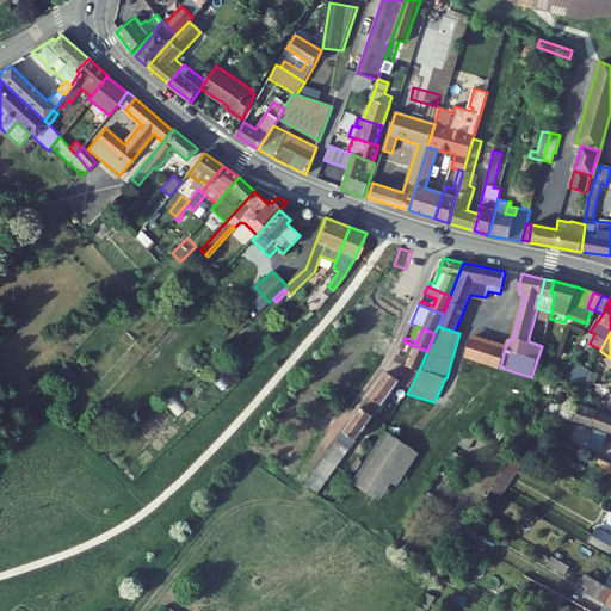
[(471,337),(466,356),(488,364),(494,345),(471,337)]
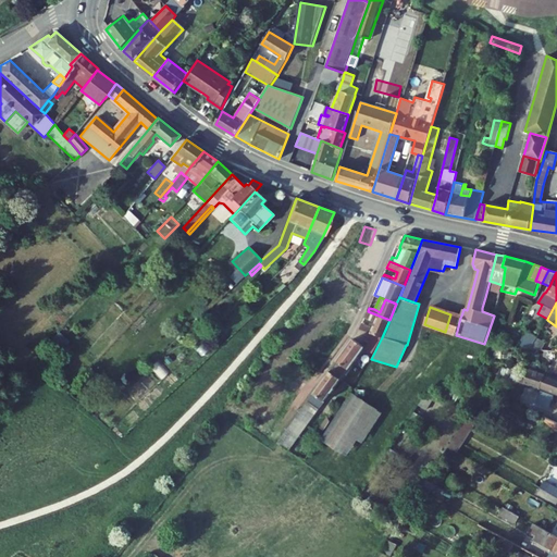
[(362,323),(360,330),(369,333),(382,337),(390,320),(368,311),(364,318),(375,322),(373,329),(362,323)]
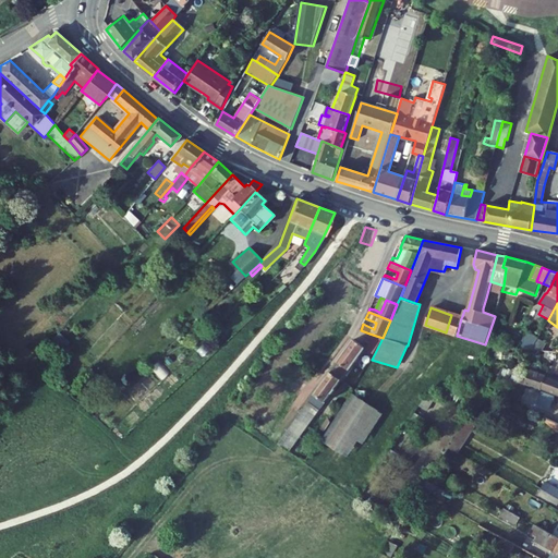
[(461,318),(451,315),(446,332),(457,336),(461,318)]
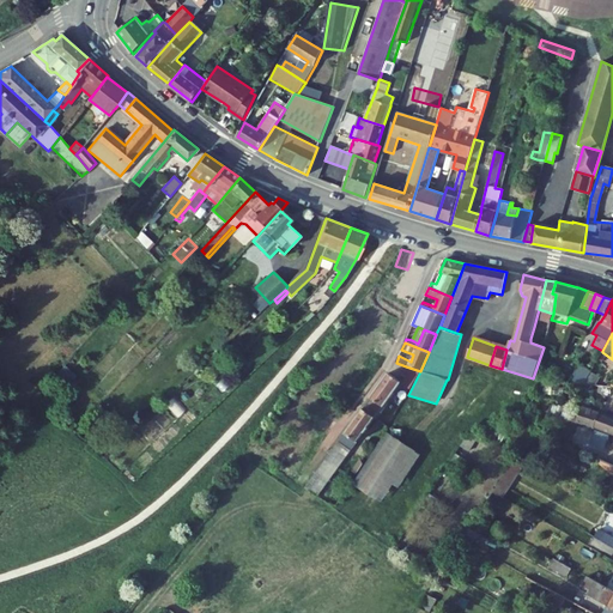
[(583,384),(592,371),(580,365),(569,383),(583,384)]
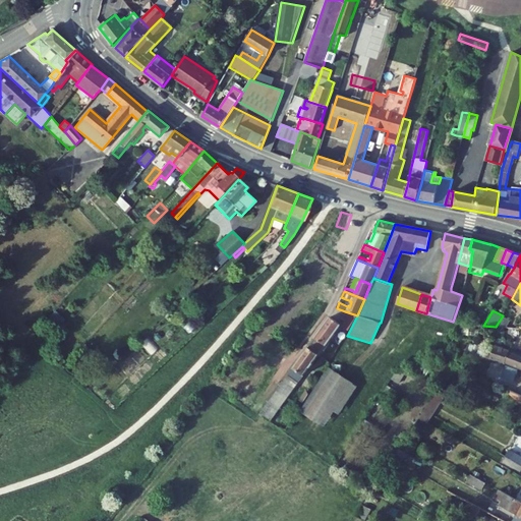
[(357,315),(345,311),(342,317),(347,321),(343,328),(349,331),(357,315)]
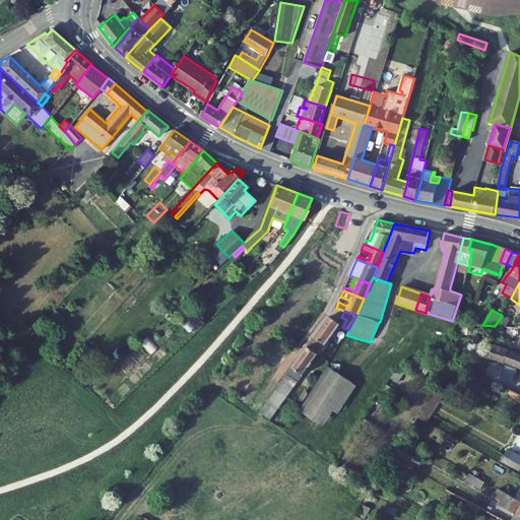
[(510,320),(502,315),(495,326),(506,327),(510,320)]
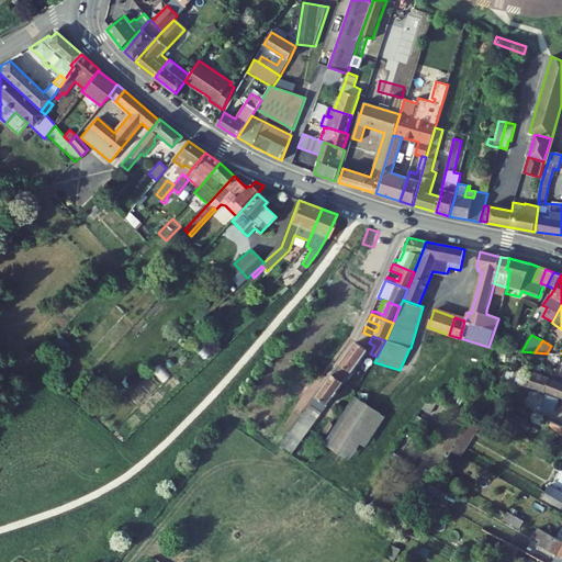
[(357,341),(340,364),(352,373),(369,350),(357,341)]
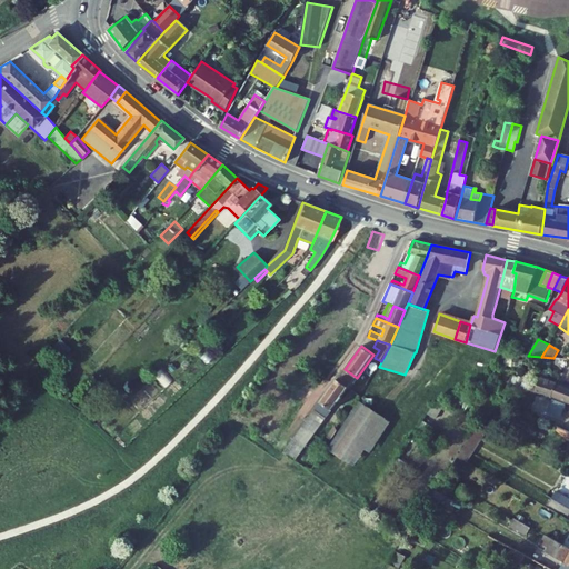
[(345,369),(337,379),(348,387),(349,387),(357,378),(345,369)]
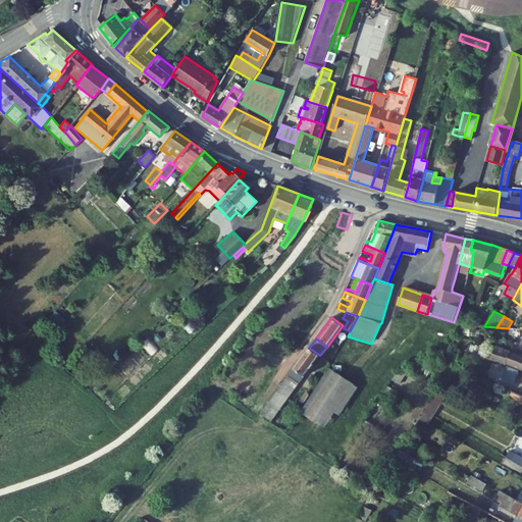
[(521,354),(512,350),(510,353),(496,349),(493,353),(479,347),(478,348),(469,345),(465,350),(504,364),(521,370),(521,354)]
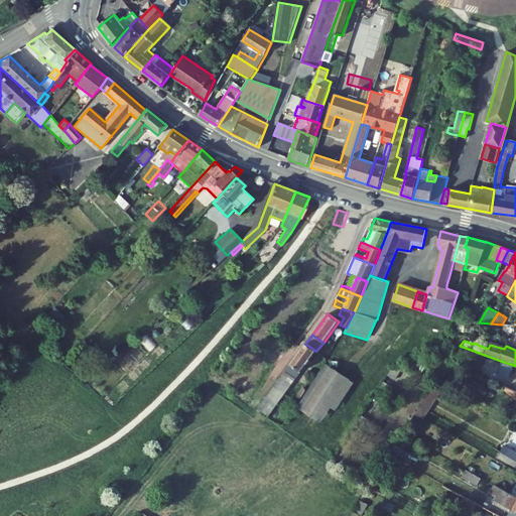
[(278,382),(257,410),(268,417),(306,364),(307,364),(310,360),(309,360),(315,351),(305,344),(290,365),(278,382)]
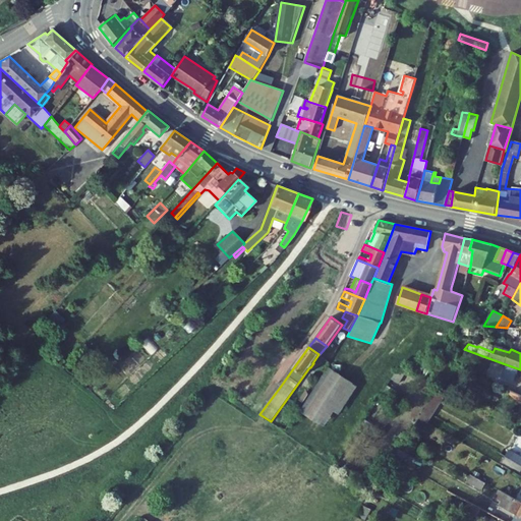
[(427,375),(430,366),(415,361),(412,371),(427,375)]
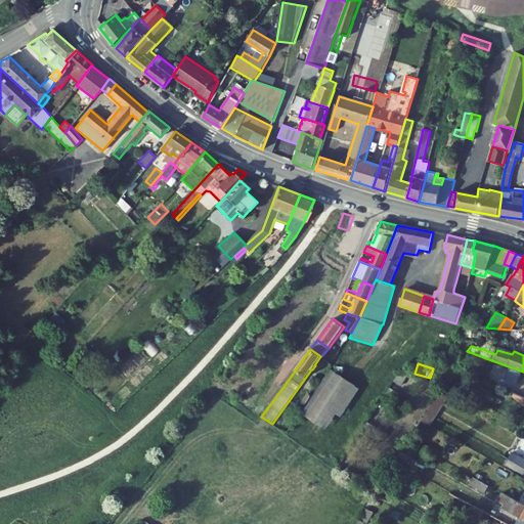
[(523,372),(506,365),(497,387),(523,398),(523,372)]
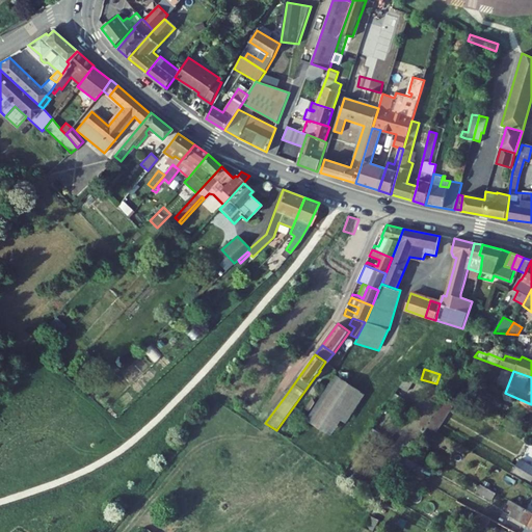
[(464,372),(460,377),(469,381),(471,376),(464,372)]
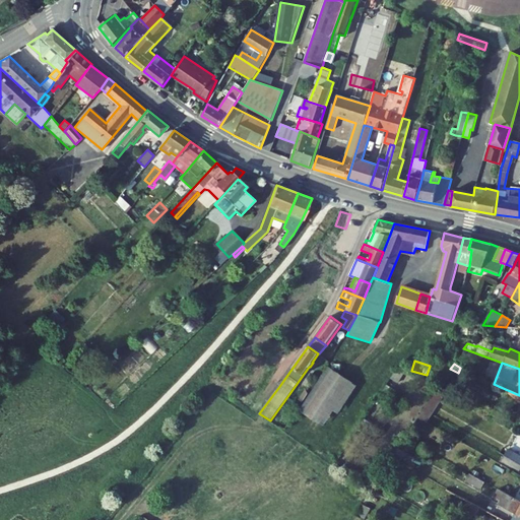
[(358,385),(328,367),(300,410),(323,426),(334,410),(339,413),(358,385)]
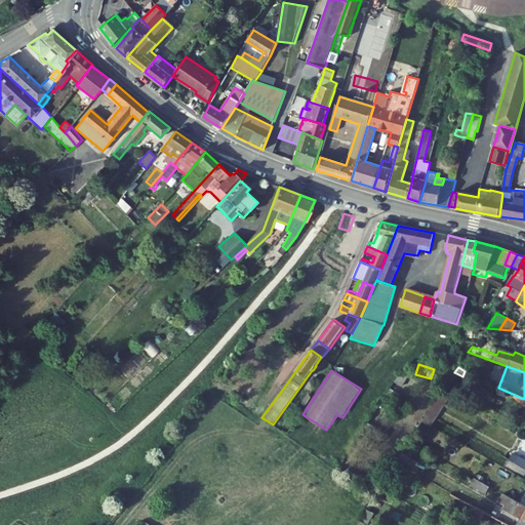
[(410,373),(401,370),(395,381),(402,387),(410,373)]
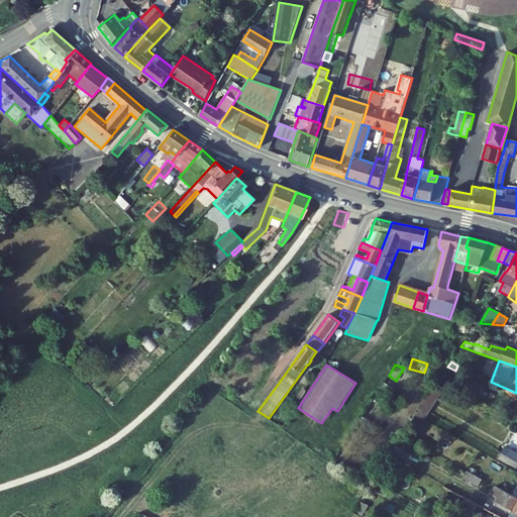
[(438,382),(434,387),(443,391),(450,394),(452,389),(438,382)]
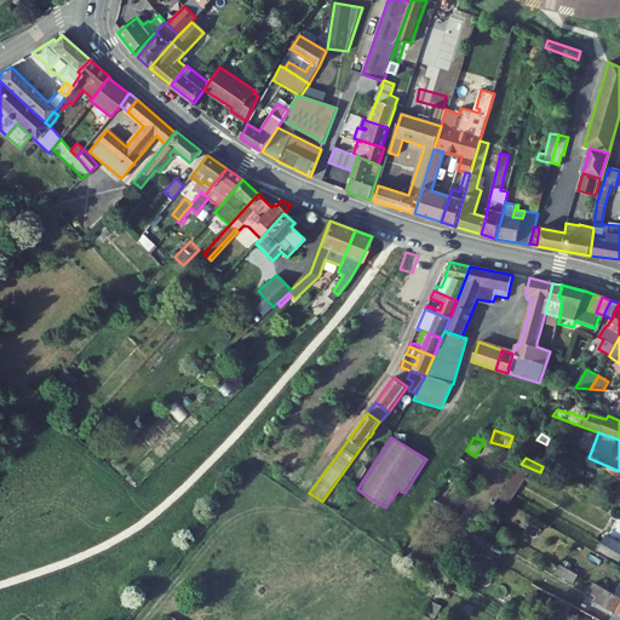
[(365,464),(356,476),(361,480),(369,466),(365,464)]
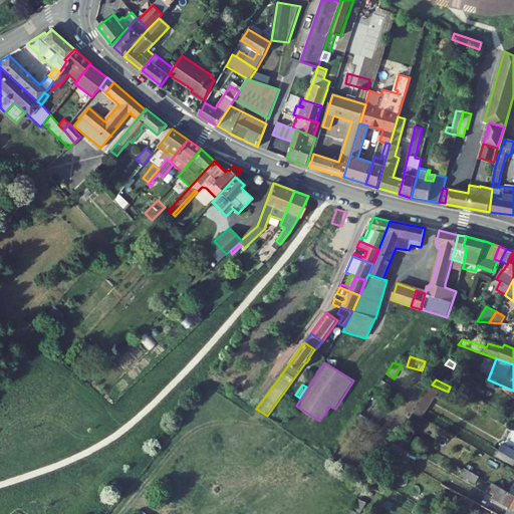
[(432,384),(429,390),(437,395),(441,389),(432,384)]
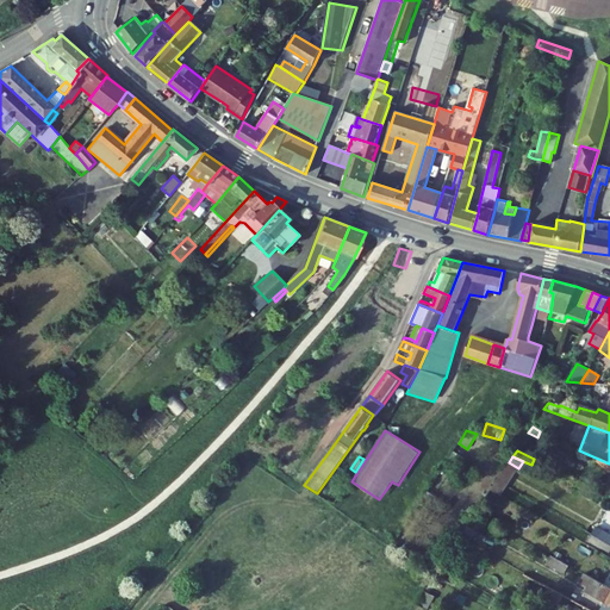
[(505,468),(498,480),(508,485),(515,473),(518,468),(509,462),(505,468)]
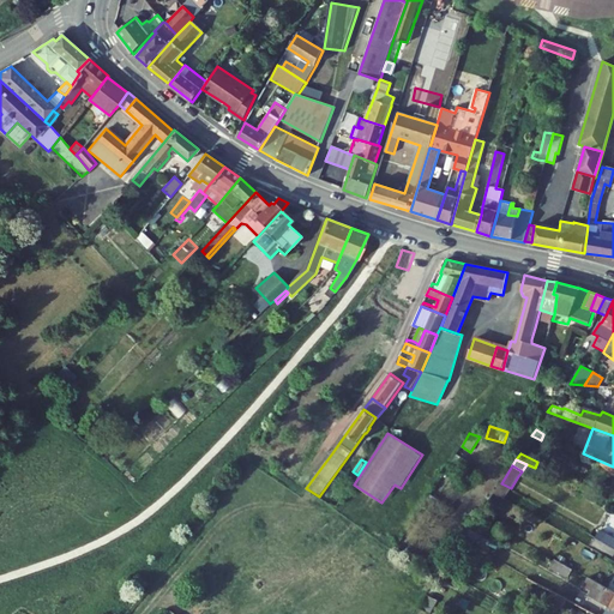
[(501,483),(494,493),(504,499),(511,488),(501,483)]
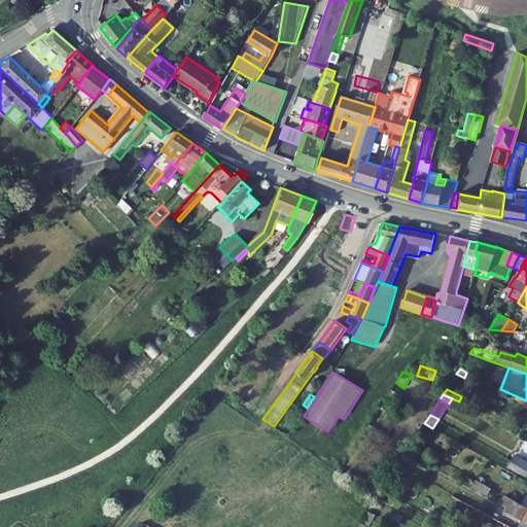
[(386,435),(376,428),(367,440),(380,447),(386,435)]
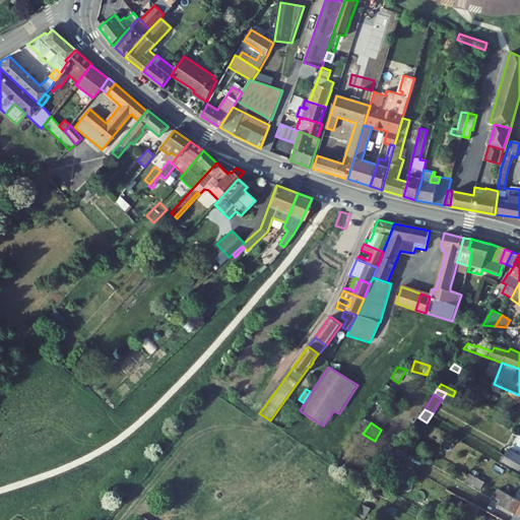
[(519,463),(519,455),(508,449),(505,455),(519,463)]
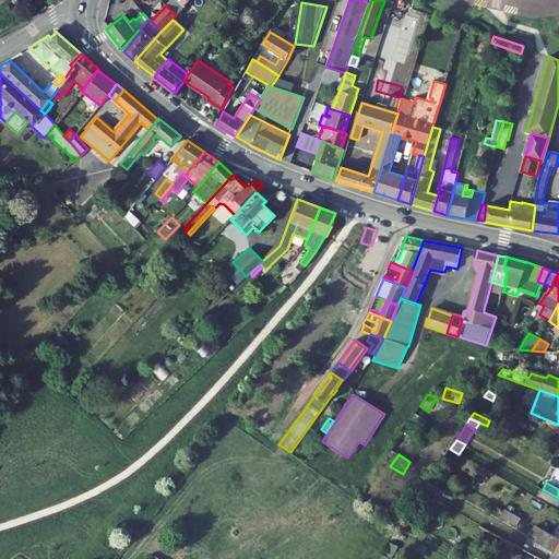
[(558,498),(543,489),(539,495),(558,506),(558,504),(558,498)]
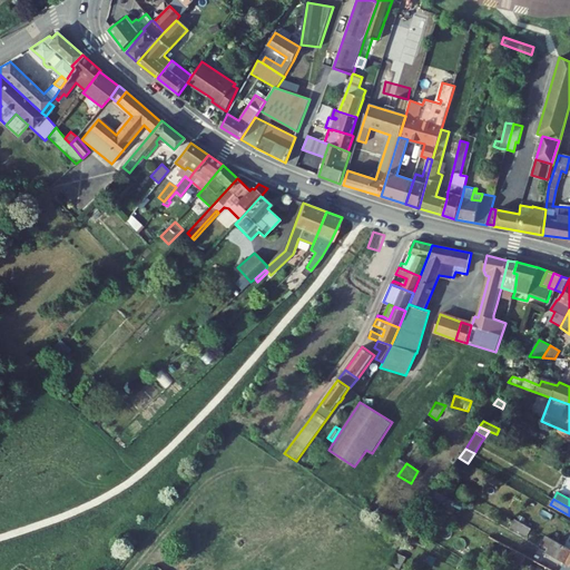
[(532,528),(516,519),(511,527),(528,536),(532,528)]
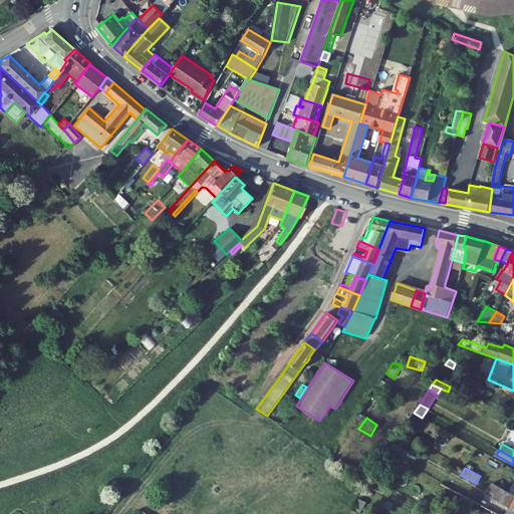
[(513,495),(508,492),(493,483),(488,491),(496,495),(494,499),(513,510),(513,495)]
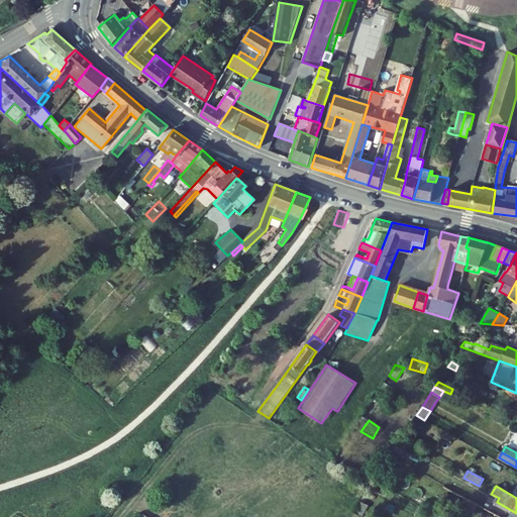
[(478,505),(466,499),(461,507),(474,513),(478,505)]
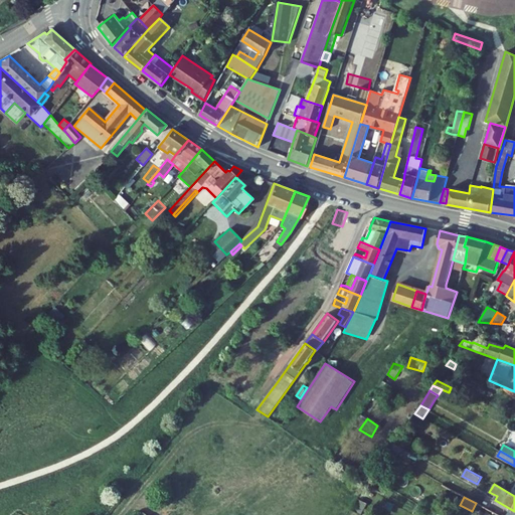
[(358,499),(351,509),(361,514),(367,504),(358,499)]
